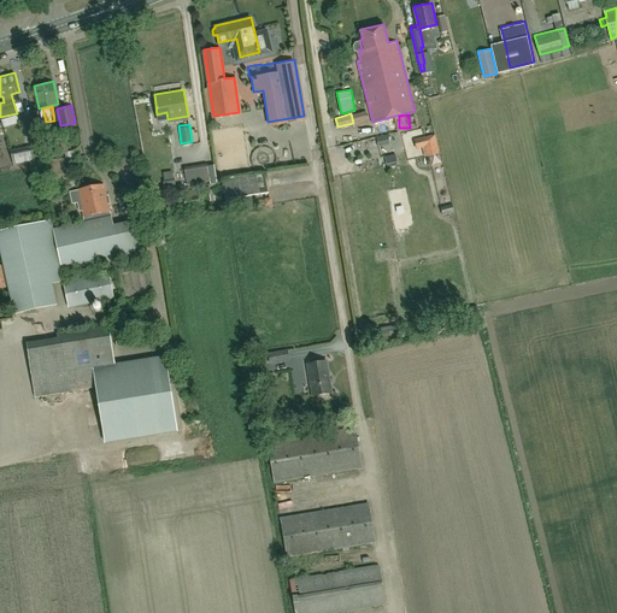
[(376,135),(378,143),(389,141),(388,131),(376,135)]
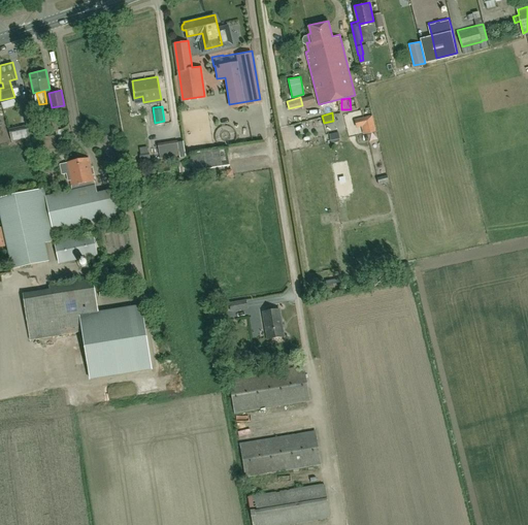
[(356,126),(361,125),(363,132),(376,129),(372,112),(354,118),(356,126)]
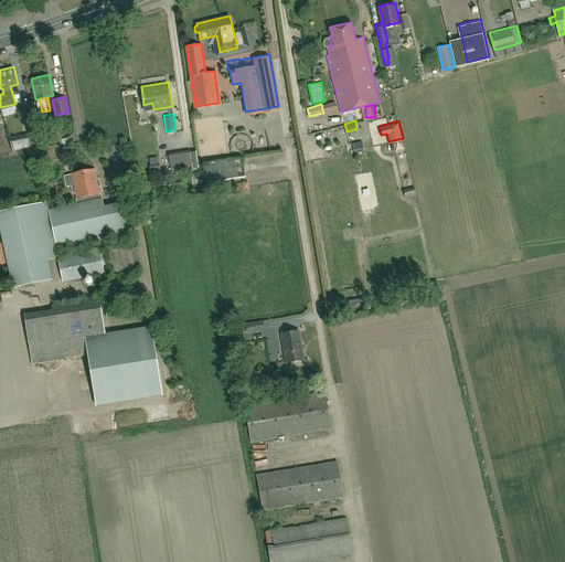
[(40,167),(63,162),(60,141),(36,145),(40,167)]
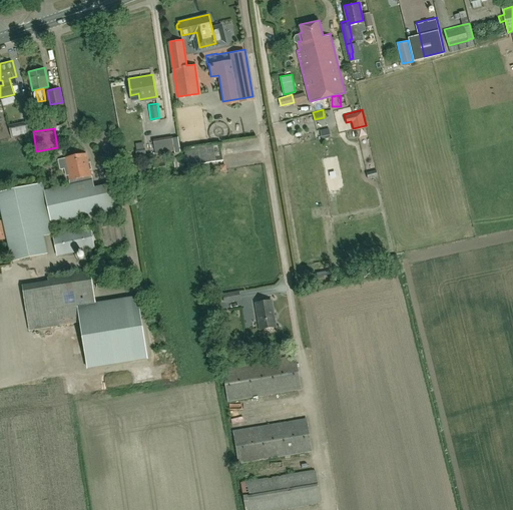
[(156,152),(174,148),(171,133),(153,137),(156,152)]
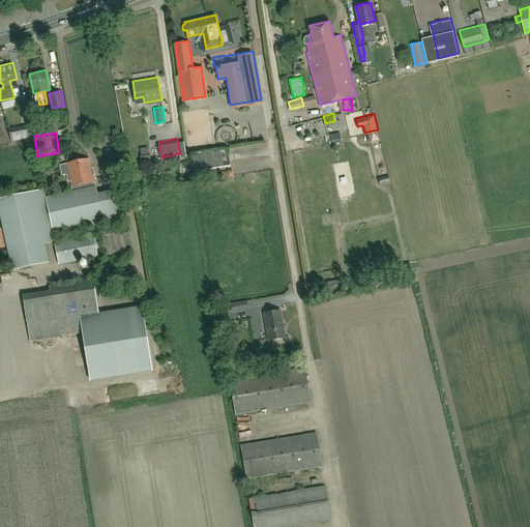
[(227,146),(190,152),(193,169),(230,164),(227,146)]
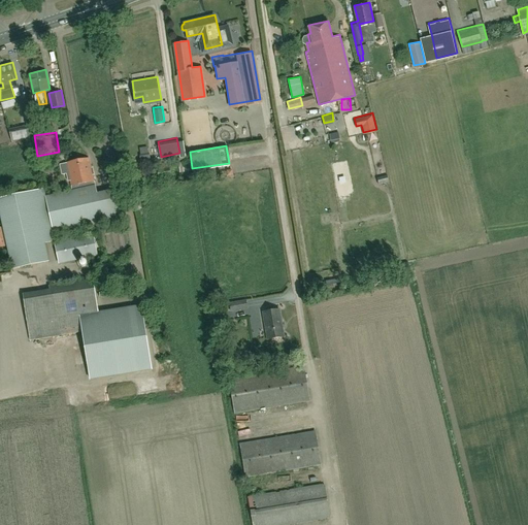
[(52,229),(120,214),(114,188),(96,192),(92,171),(94,171),(92,164),(91,165),(89,156),(66,160),(67,167),(65,167),(67,177),(69,177),(72,188),(43,194),(52,229)]
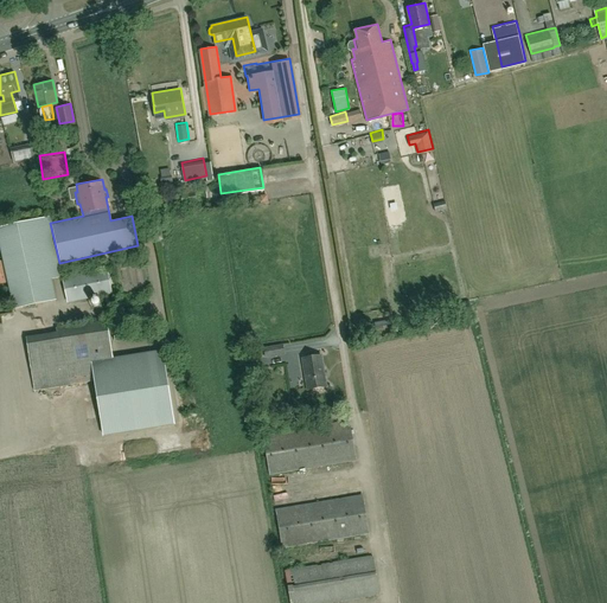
[(183,205),(197,204),(193,183),(179,185),(183,205)]
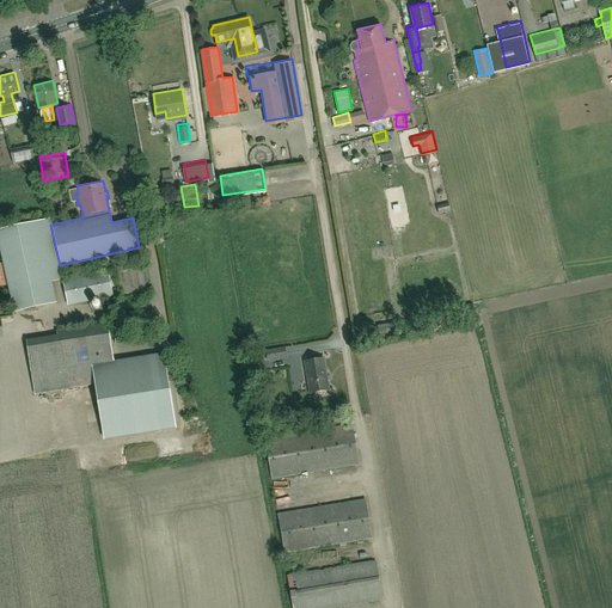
[(0,240),(16,309),(56,300),(38,220),(0,227),(0,240)]
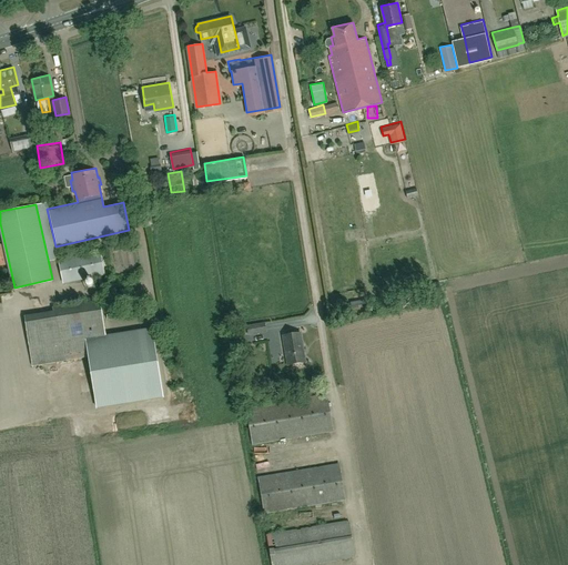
[(63,276),(93,270),(89,252),(59,259),(63,276)]
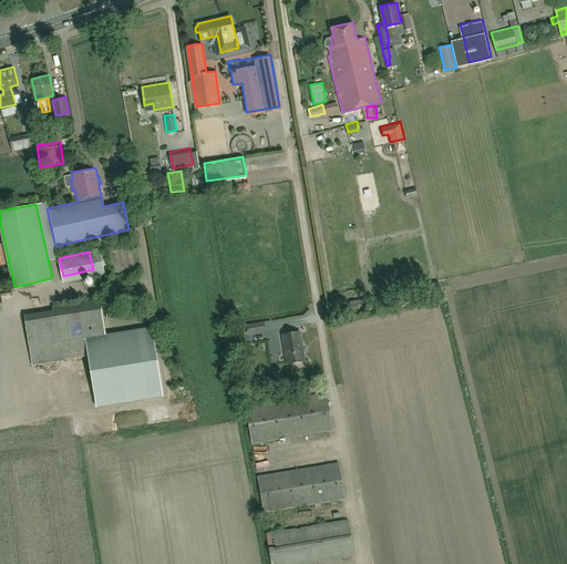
[(350,299),(350,303),(350,304),(351,303),(352,306),(359,305),(358,301),(366,300),(366,296),(350,299)]
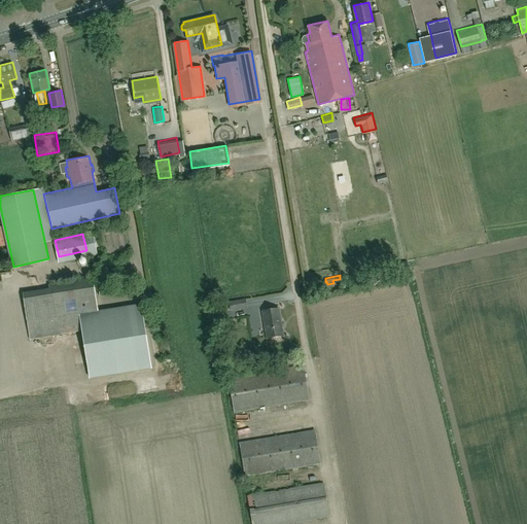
[(104,357),(145,350),(139,311),(100,317),(94,276),(53,283),(54,292),(23,298),(30,338),(99,326),(104,357)]
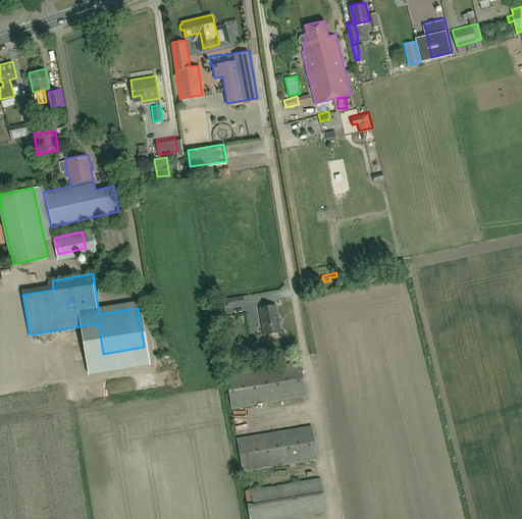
[(226,297),(228,305),(245,303),(244,294),(226,297)]
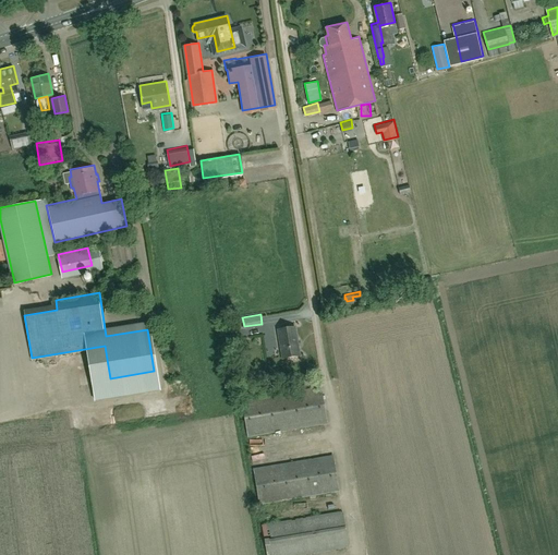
[(281,357),(300,353),(295,324),(277,327),(281,357)]
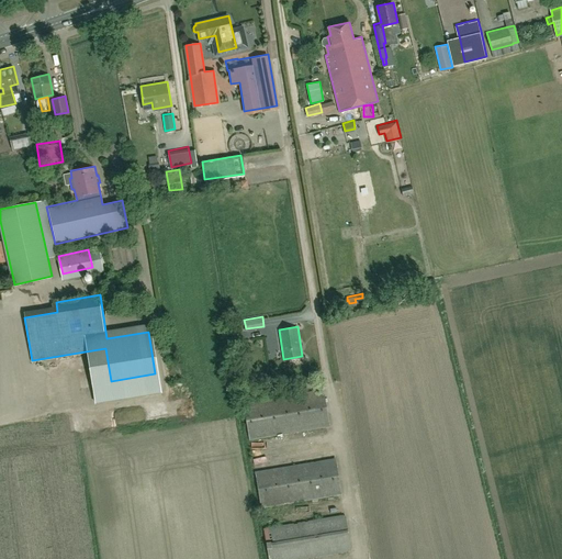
[(248,436),(329,423),(323,387),(243,400),(248,436)]
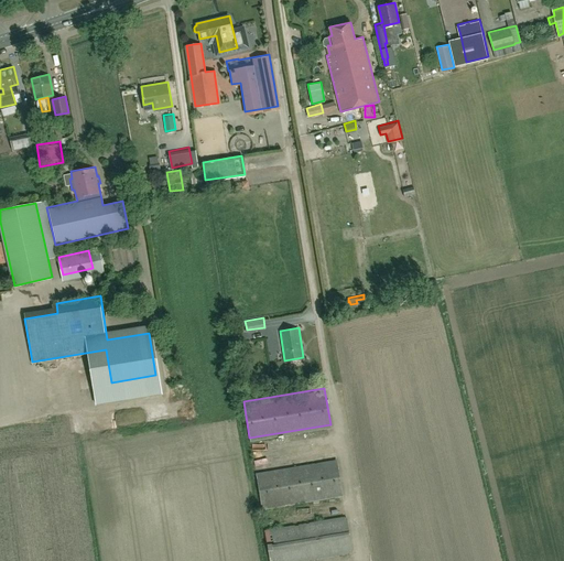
[(285,450),(284,440),(256,443),(257,452),(285,450)]
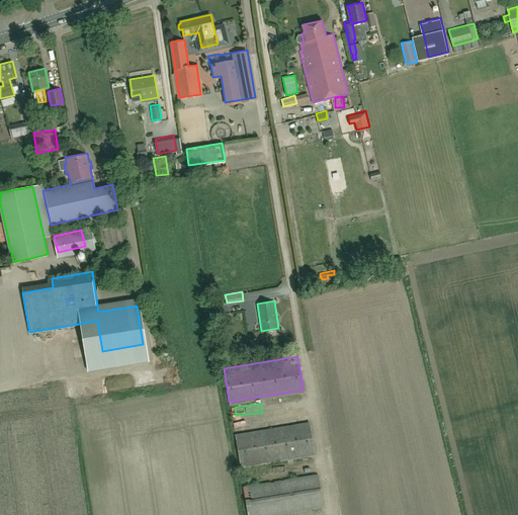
[(247,428),(265,423),(263,417),(245,422),(247,428)]
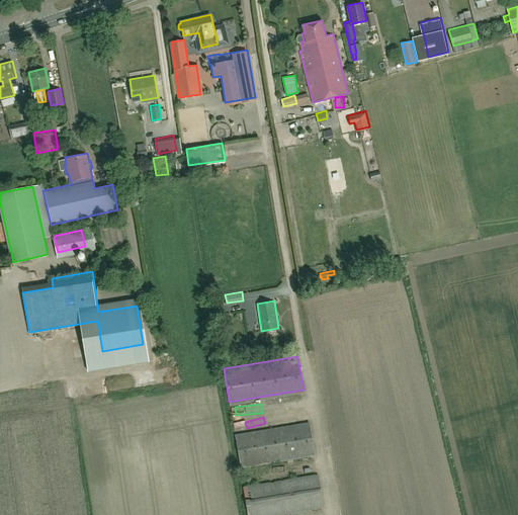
[(239,465),(315,452),(309,420),(234,432),(239,465)]
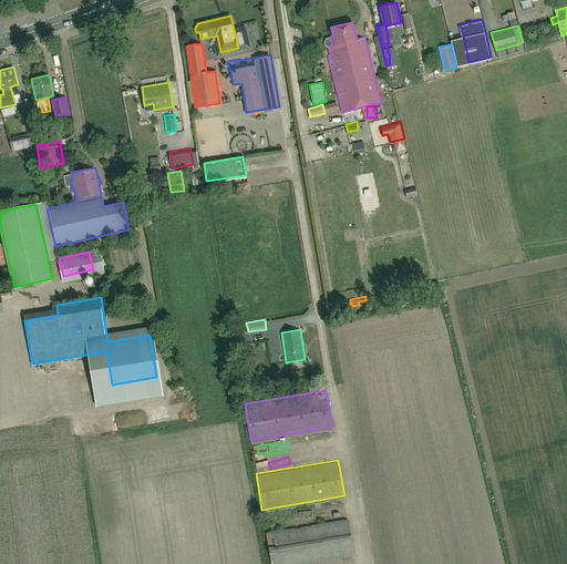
[(270,563),(289,563),(353,553),(348,518),(265,532),(270,563)]
